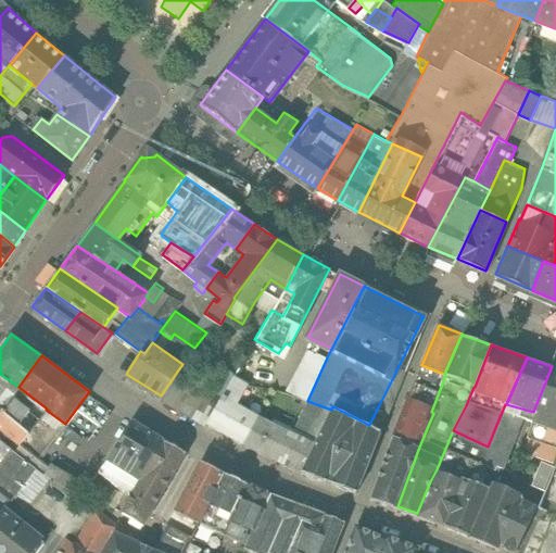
[(421,365),(408,398),(394,436),(419,447),(433,413),(431,412),(445,375),(444,374),(421,365)]
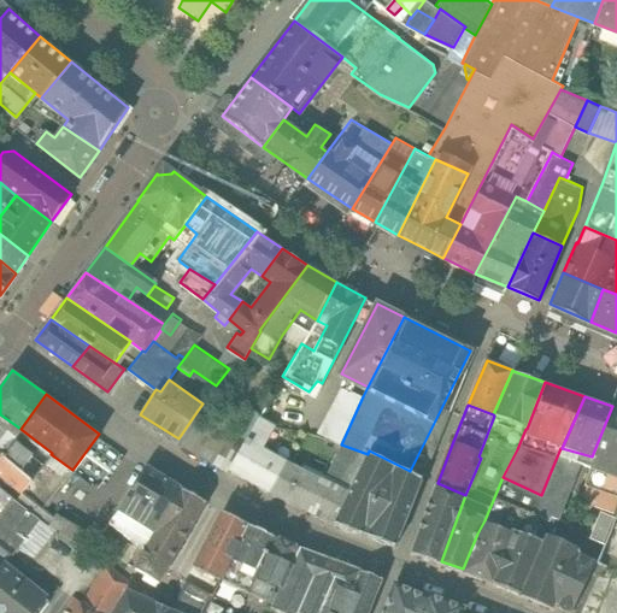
[(616,407),(612,406),(592,457),(594,458),(591,466),(592,466),(585,483),(616,495),(616,407)]
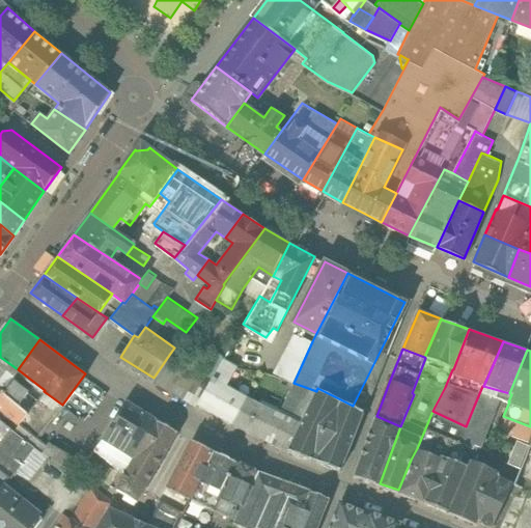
[(211,378),(169,355),(154,378),(197,403),(211,378)]
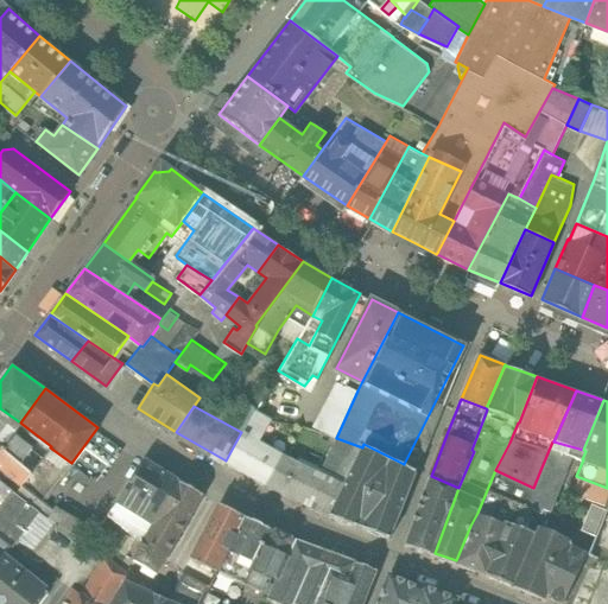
[(43,456),(13,432),(20,423),(0,408),(0,446),(30,471),(43,456)]
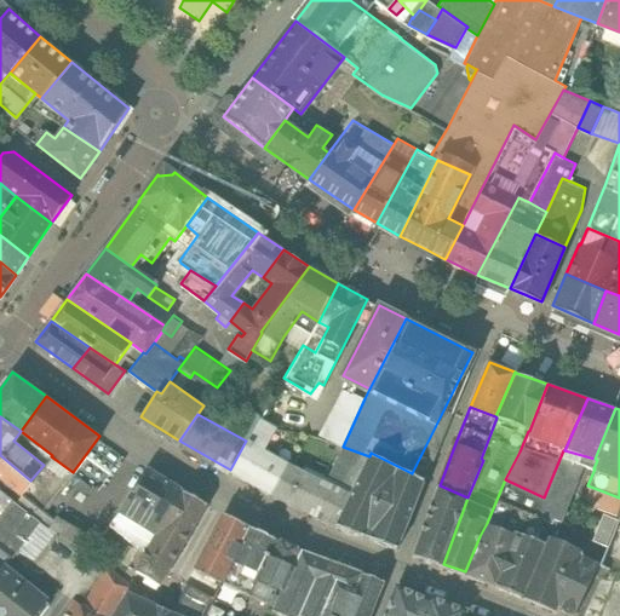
[(290,462),(265,448),(276,426),(260,418),(246,441),(230,470),(271,494),(290,462)]
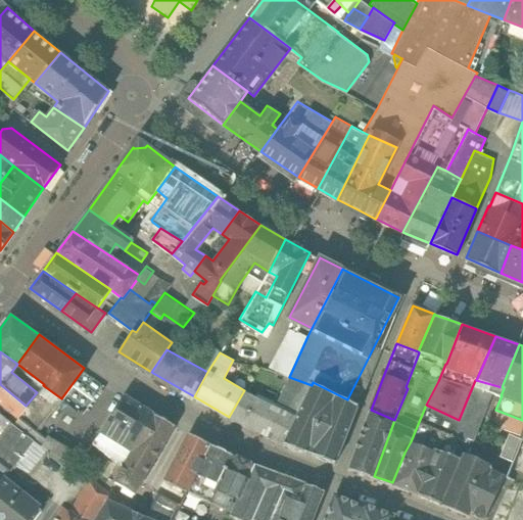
[(289,377),(275,406),(296,416),(312,385),(289,377)]
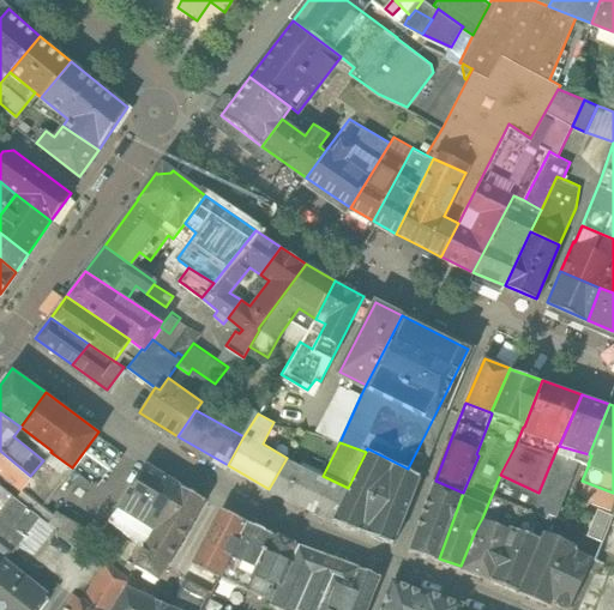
[(408,469),(367,448),(366,452),(348,488),(332,520),(393,543),(420,475),(408,469)]
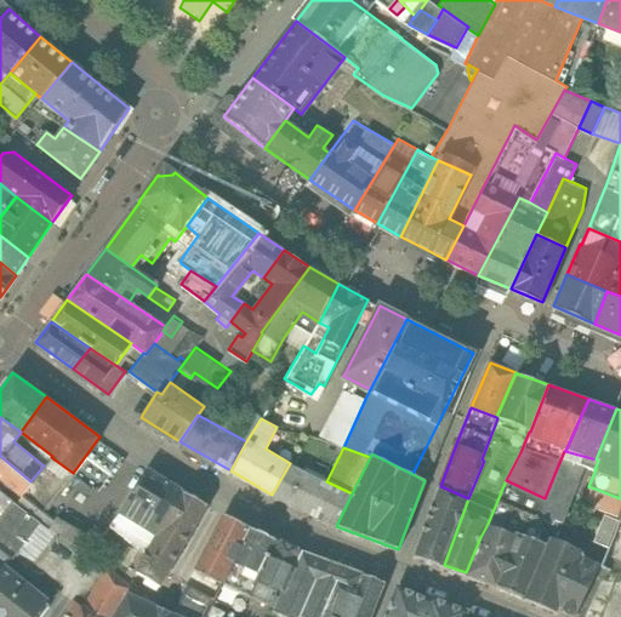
[(30,481),(0,456),(0,476),(21,493),(30,481)]
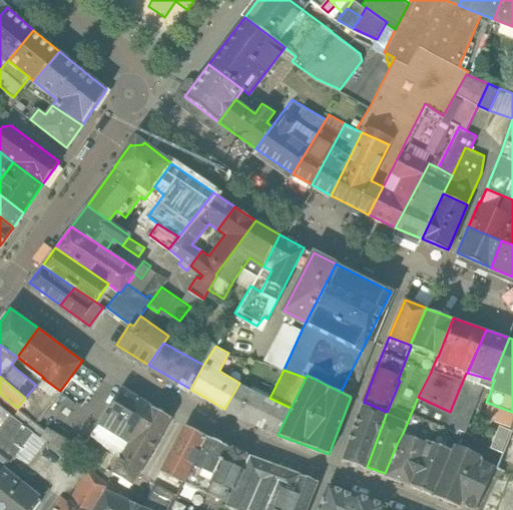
[(25,398),(17,408),(36,424),(62,392),(60,391),(42,378),(36,385),(25,398)]
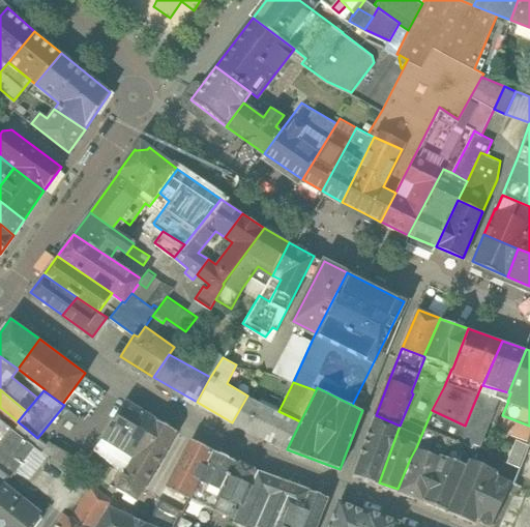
[(259,436),(273,408),(247,396),(232,422),(259,436)]
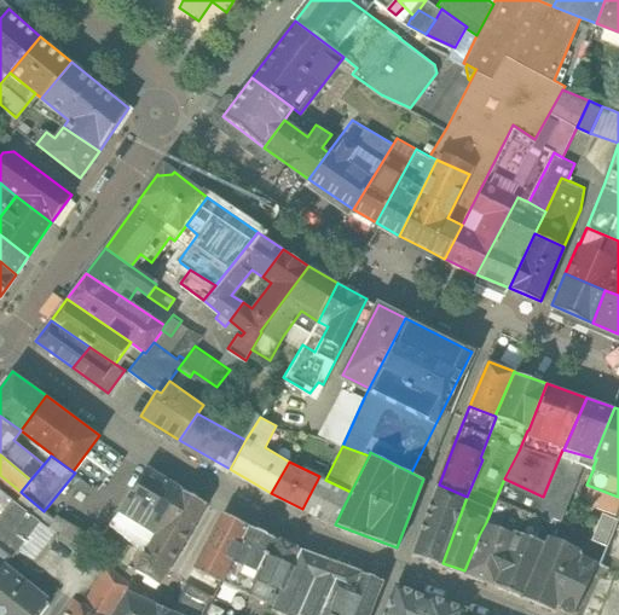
[(146,468),(110,523),(145,551),(181,488),(146,468)]
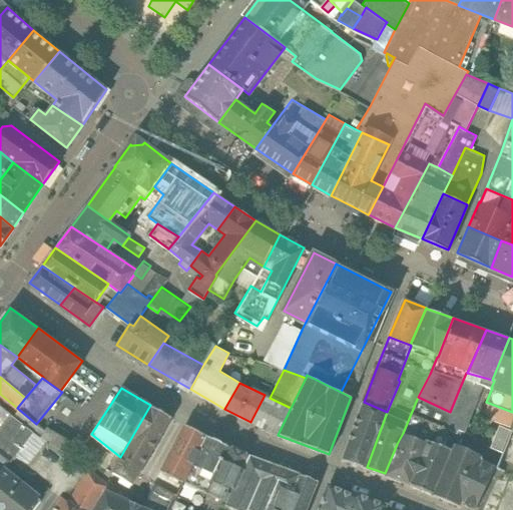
[(265,395),(250,422),(278,435),(291,408),(270,398),(265,395)]
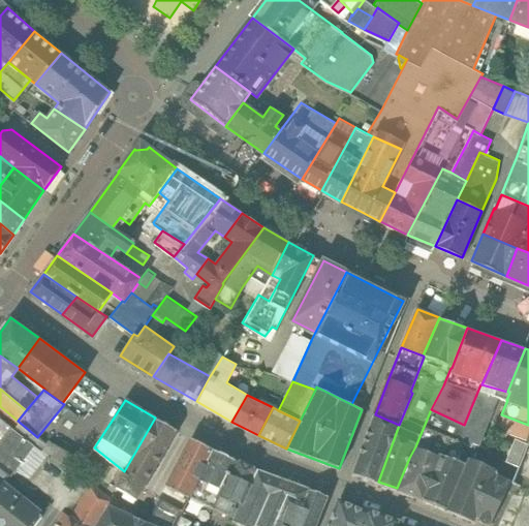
[(378,482),(399,425),(375,414),(353,472),(374,478),(374,480),(378,482)]
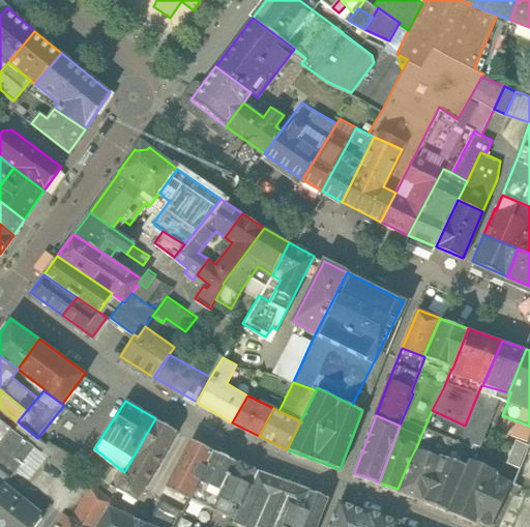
[(33,444),(0,417),(0,468),(8,475),(9,475),(33,444)]
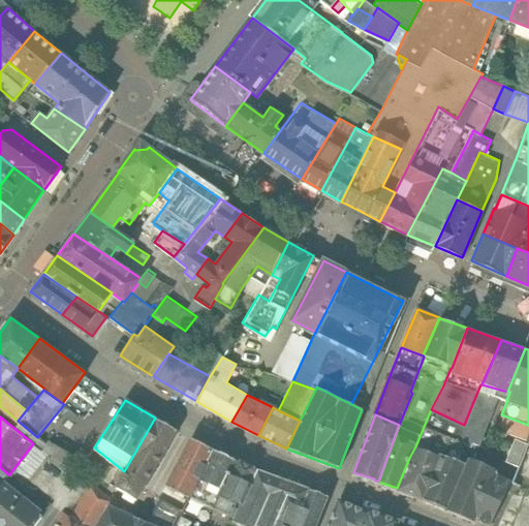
[(124,471),(116,486),(120,489),(136,498),(177,429),(156,418),(155,418),(124,471)]
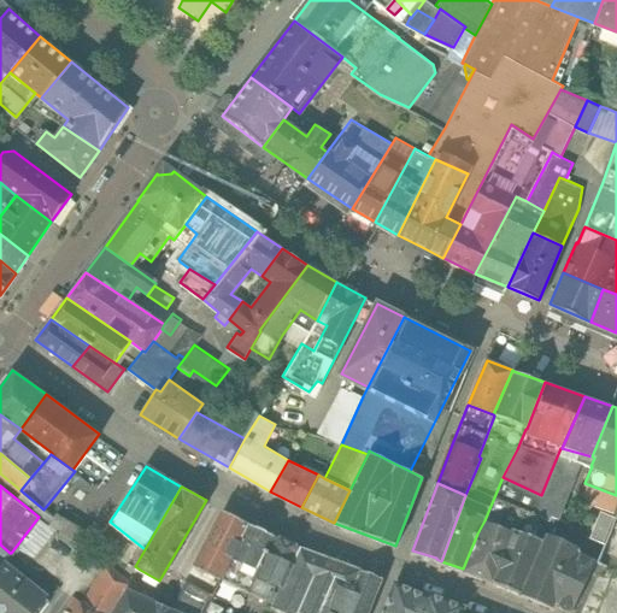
[(222,510),(209,535),(195,565),(221,578),(231,558),(233,558),(250,524),(222,510)]
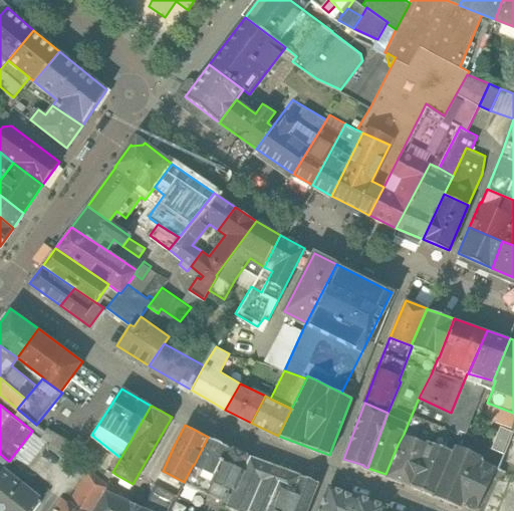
[(416,438),(404,434),(398,445),(386,474),(411,485),(429,443),(431,439),(418,433),(416,438)]
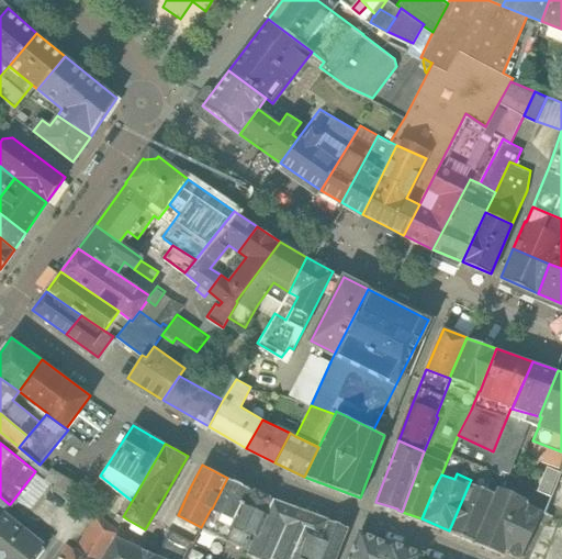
[(250,488),(227,478),(212,509),(211,509),(201,527),(225,539),(226,538),(250,488)]
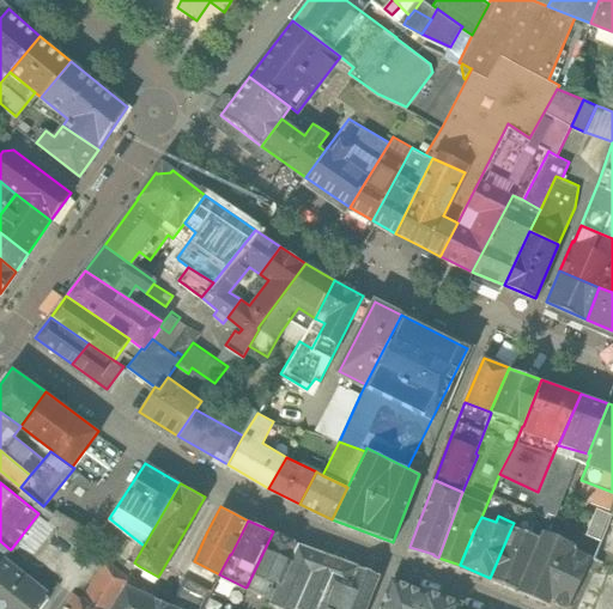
[(97,535),(82,523),(74,535),(89,546),(97,535)]
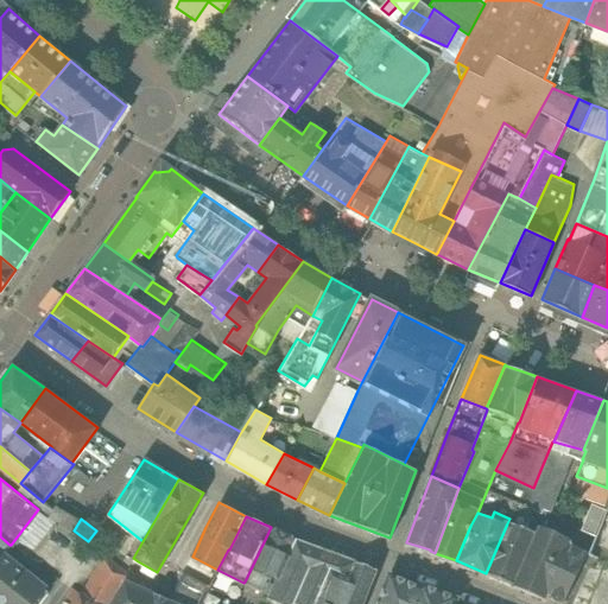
[(507,523),(486,573),(511,584),(530,539),(518,534),(520,529),(507,523)]
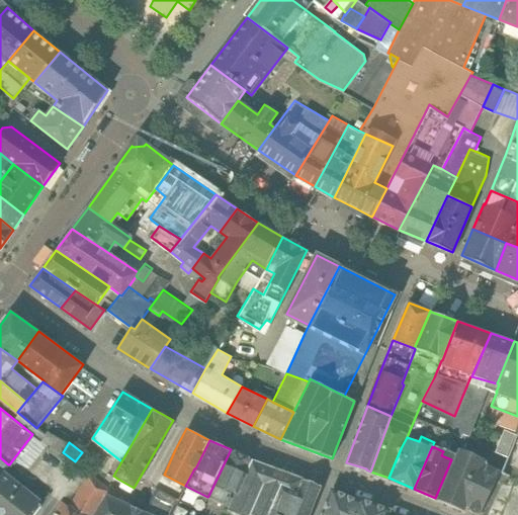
[(484,458),(458,448),(437,498),(446,502),(462,509),(463,510),(463,509),(468,507),(481,513),(500,470),(487,464),(485,459),(484,458)]
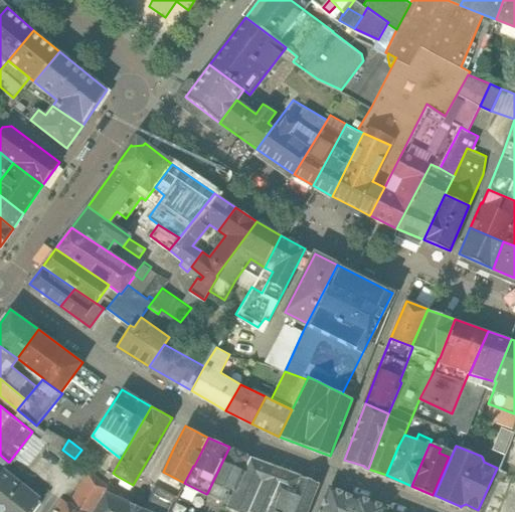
[(251,457),(229,447),(207,493),(221,499),(226,488),(234,492),(244,470),(251,457)]
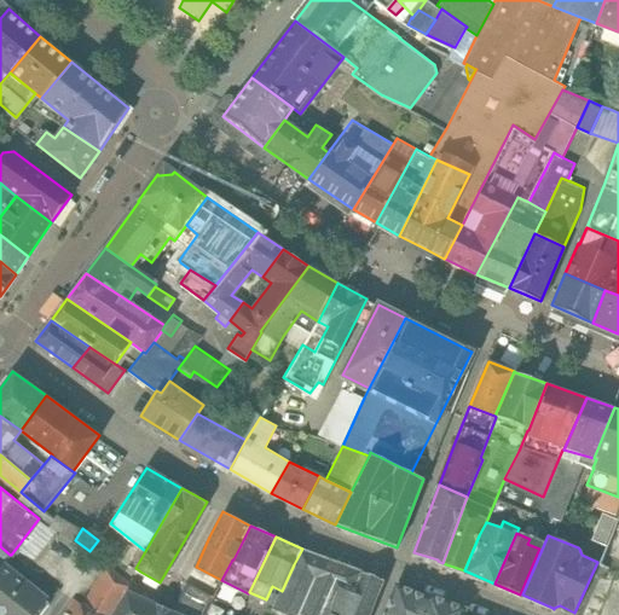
[(10,555),(0,546),(0,567),(3,564),(10,555)]
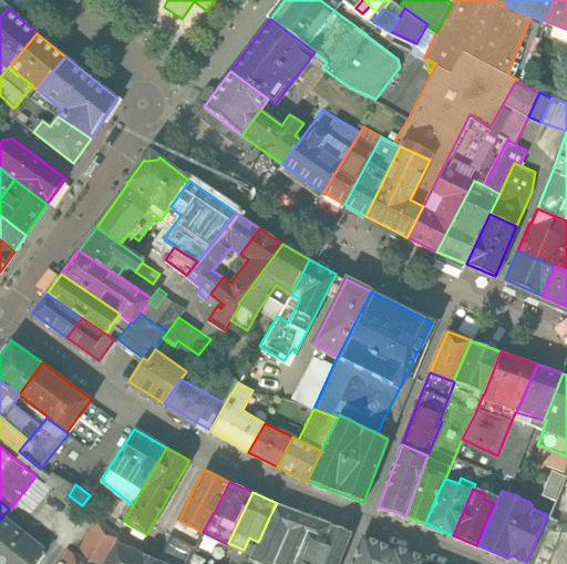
[(292,563),(312,516),(277,503),(269,518),(258,542),(256,545),(251,543),(247,552),(253,554),(250,557),(265,563),(292,563)]
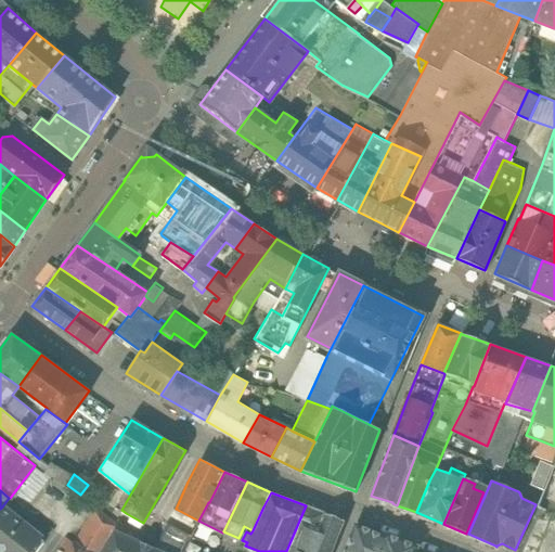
[(306,505),(286,551),(307,551),(324,512),(306,505)]
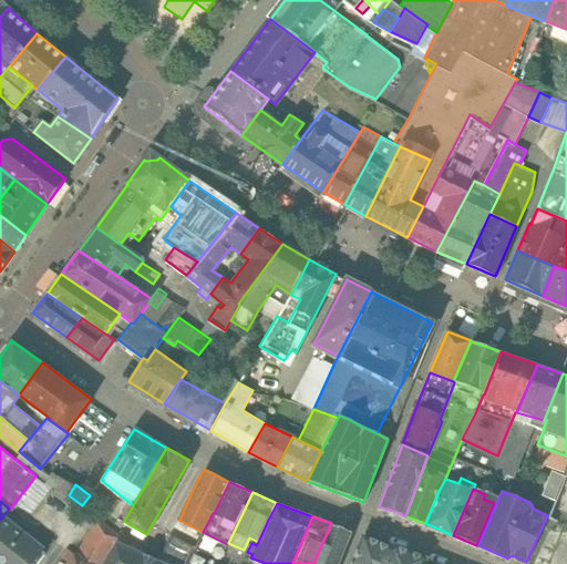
[(43,549),(22,531),(21,532),(2,518),(0,520),(0,563),(30,563),(30,559),(39,546),(42,550),(43,549)]
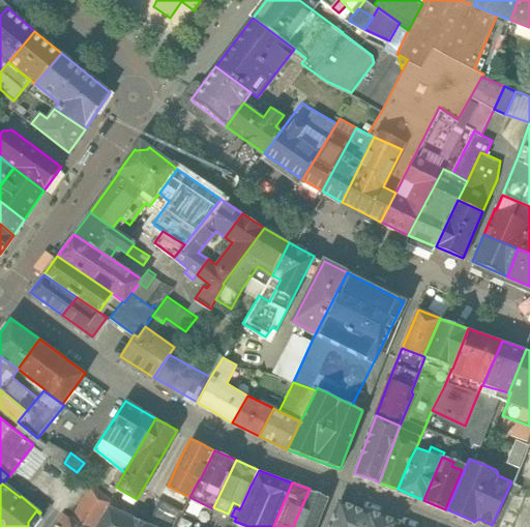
[(113,500),(91,484),(71,517),(84,526),(96,526),(109,507),(113,500)]
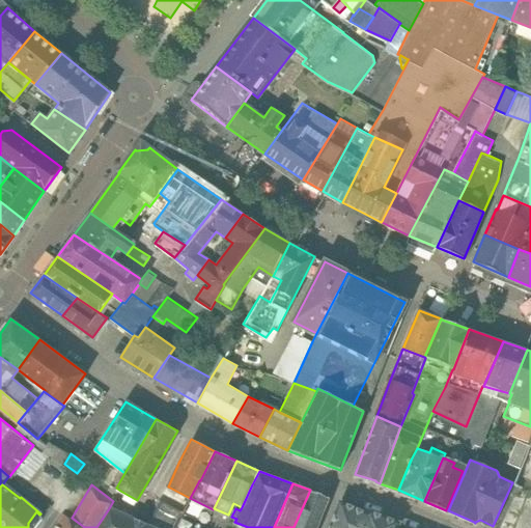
[(315,527),(329,497),(310,490),(294,527),(315,527)]
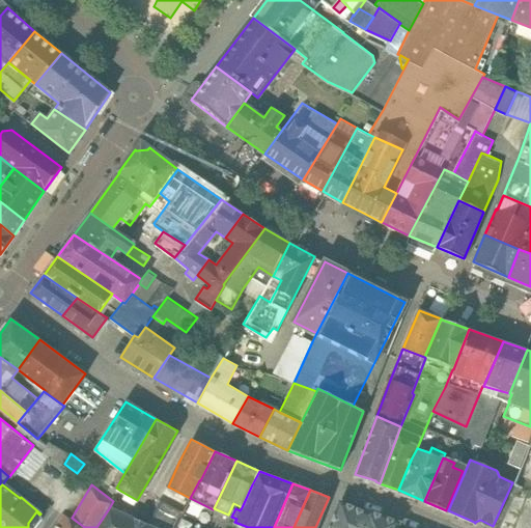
[(329,527),(362,527),(368,512),(340,501),(329,527)]
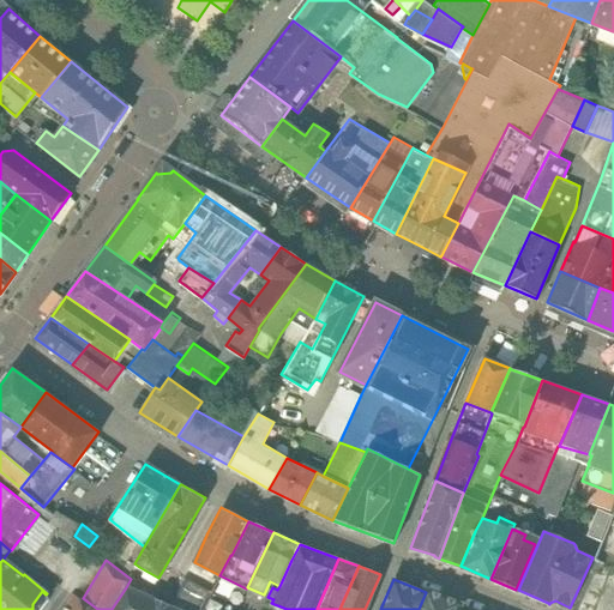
[(166,609),(168,605),(126,587),(112,609),(166,609)]
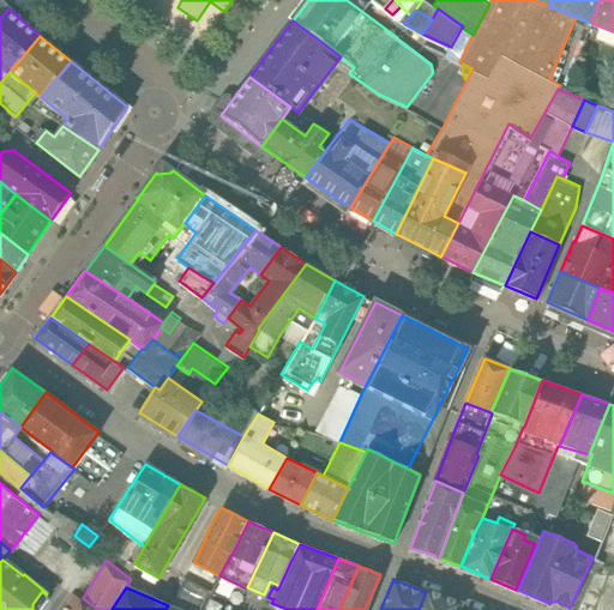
[(419,609),(457,609),(461,604),(427,590),(426,592),(419,609)]
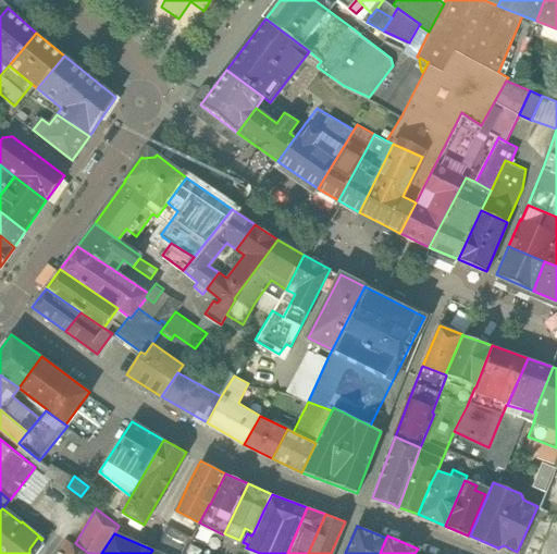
[(74,542),(65,553),(88,553),(75,543),(74,542)]
